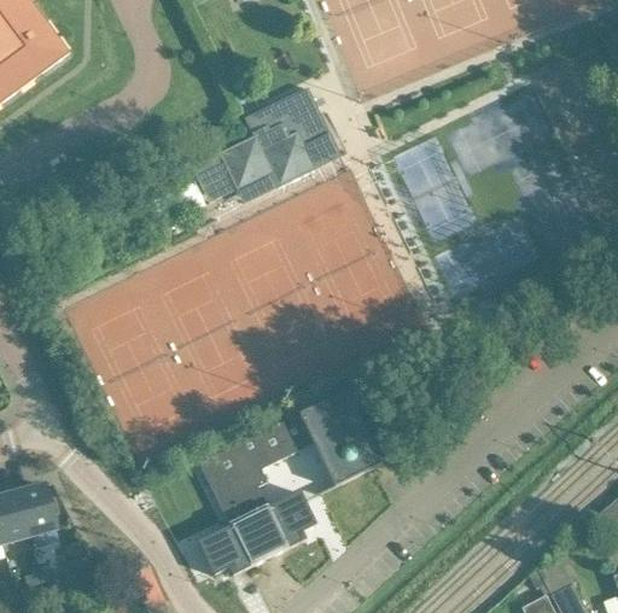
[(0,0),(0,101),(69,52),(30,0),(0,0)]
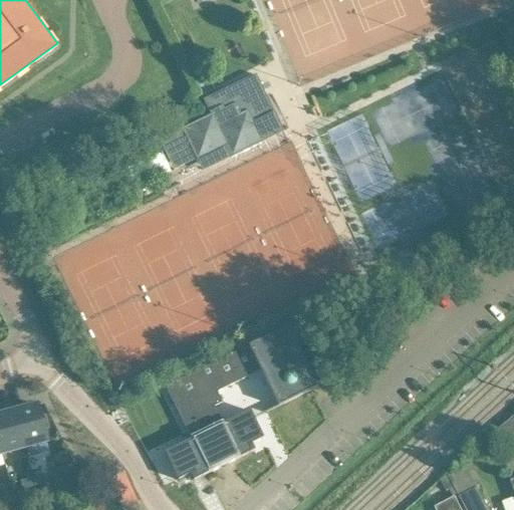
[(211,113),(160,139),(159,139),(173,169),(226,143),(231,154),(261,140),(252,121),(274,110),(255,72),(204,97),(211,113)]
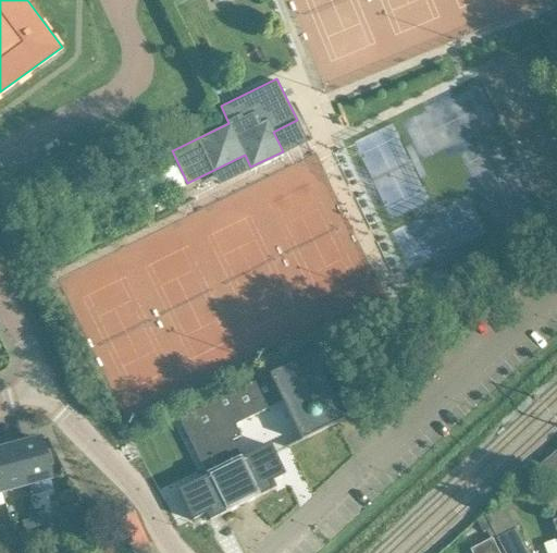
[(242,456),(232,438),(240,433),(234,421),(308,385),(319,407),(334,400),(310,352),(259,377),(249,382),(178,417),(207,472),(177,488),(193,518),(206,512),(209,518),(275,486),(271,479),(284,472),(280,462),(308,447),(301,435),(273,451),(269,443),(242,456)]
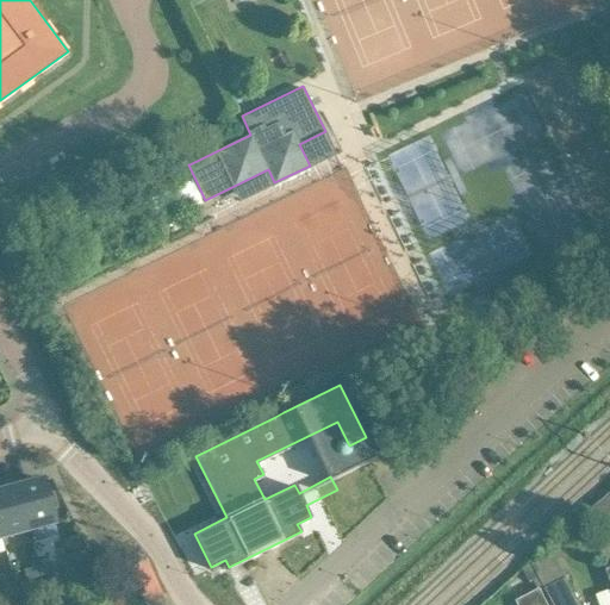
[(43,478),(17,485),(27,528),(55,521),(51,506),(56,505),(51,491),(48,492),(43,478)]
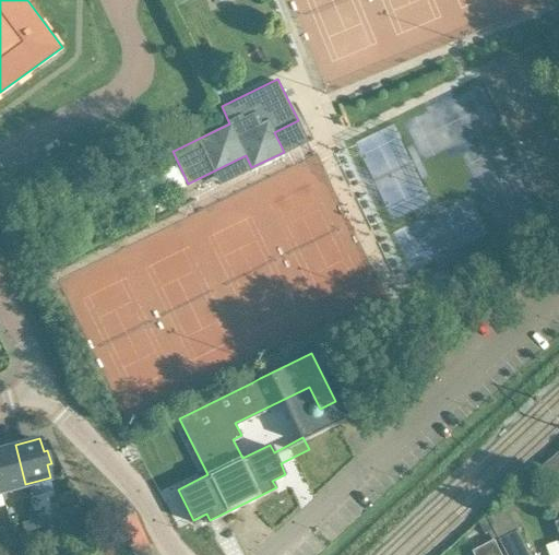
[(15,445),(0,448),(0,485),(1,491),(25,484),(15,445)]
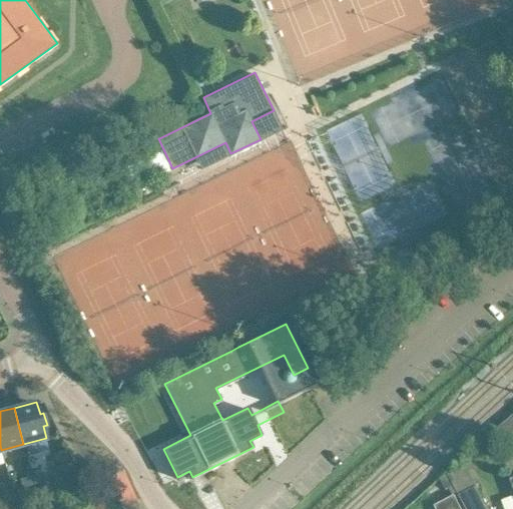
[(512,420),(511,414),(494,429),(499,443),(512,437),(512,420)]
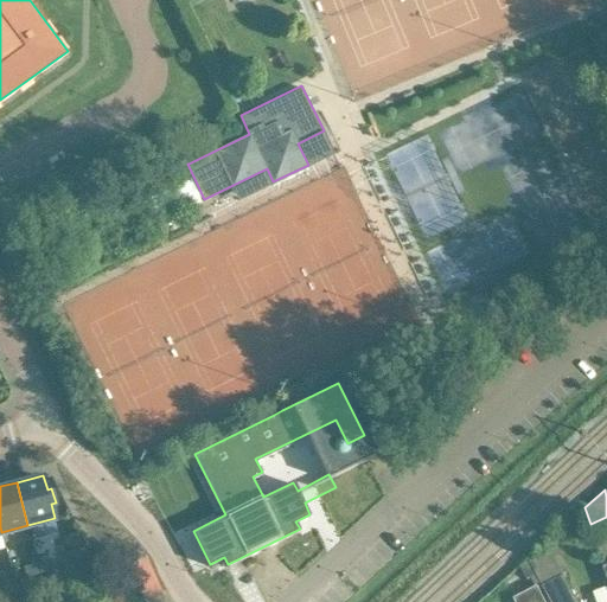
[(93,556),(87,545),(71,549),(74,561),(93,556)]
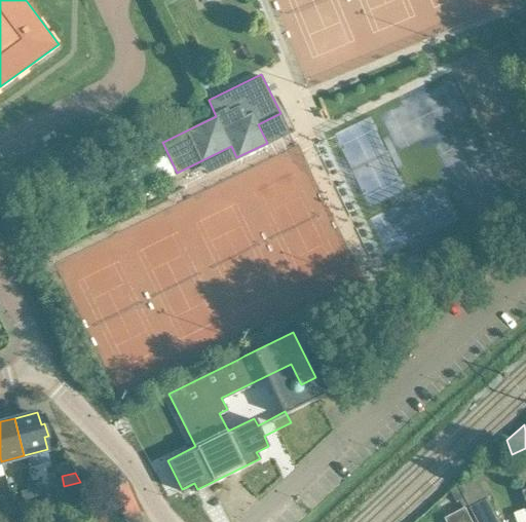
[(468,506),(477,521),(500,521),(477,474),(457,484),(463,495),(468,506)]
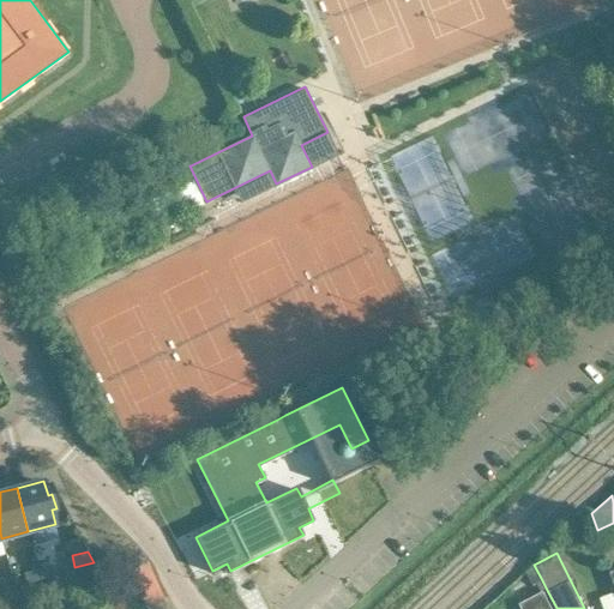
[(151,571),(146,561),(134,566),(138,576),(151,571)]
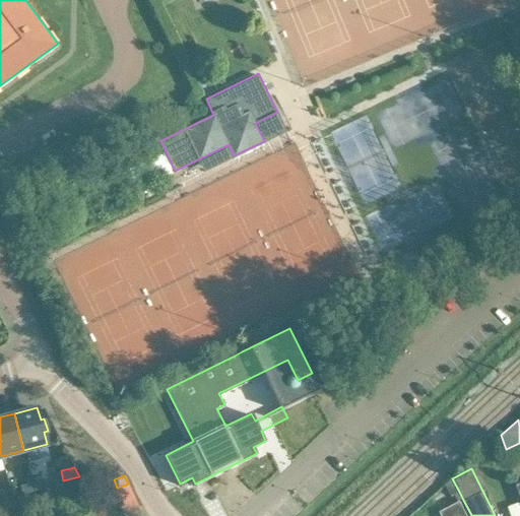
[(458,490),(452,478),(452,476),(445,484),(450,494),(454,492),(458,500),(438,510),(441,515),(471,515),(463,500),(458,490)]
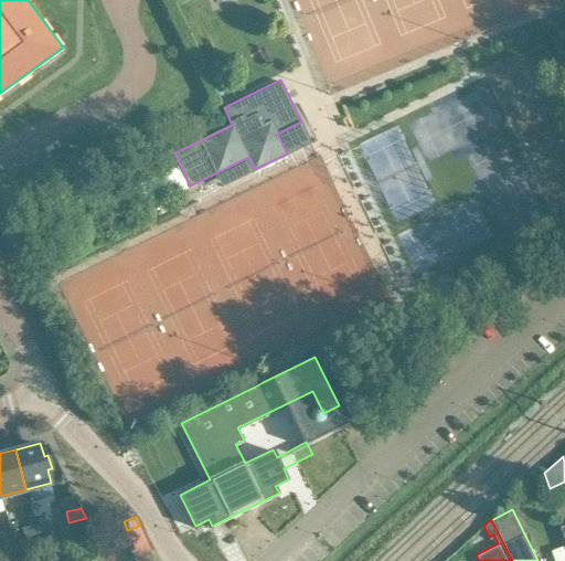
[(48,519),(35,522),(39,532),(51,529),(48,519)]
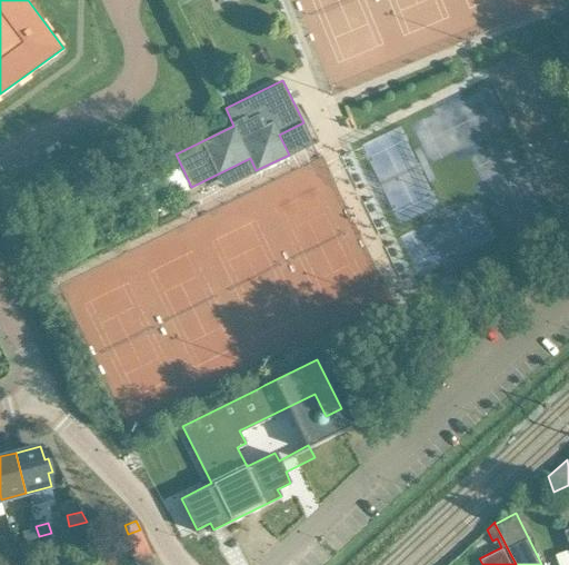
[(25,539),(39,536),(36,526),(21,529),(25,539)]
